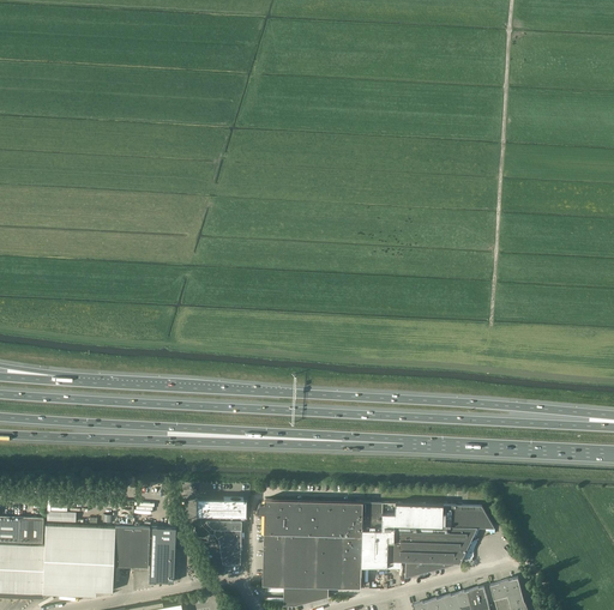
[(246,523),(246,501),(244,501),(244,500),(223,500),(223,501),(197,500),(197,517),(200,517),(200,521),(200,525),(203,527),(208,532),(210,536),(215,537),(218,542),(220,548),(221,554),(221,560),(224,560),(224,566),(240,567),(241,523),(246,523)]
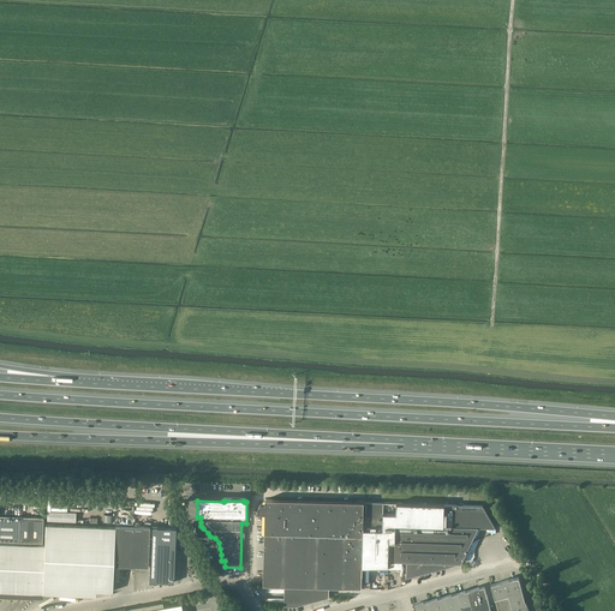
[(383,516),(384,505),(267,503),(266,504),(264,504),(264,507),(263,507),(262,507),(261,508),(260,508),(260,509),(258,510),(258,511),(258,516),(264,516),(263,535),(266,535),(264,587),(285,588),(285,609),(297,610),(329,600),(329,589),(362,591),(363,577),(363,569),(364,532),(383,532),(383,516)]
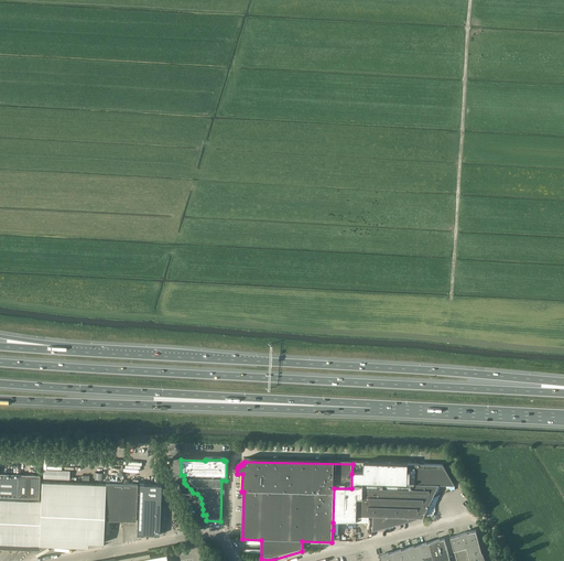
[(357,500),(362,500),(362,517),(373,518),(372,532),(386,529),(386,533),(391,531),(390,530),(393,529),(393,528),(394,528),(394,527),(419,520),(418,520),(418,519),(423,519),(438,487),(455,487),(443,467),(364,465),(364,474),(351,474),(351,488),(334,488),(333,522),(356,522),(357,500)]
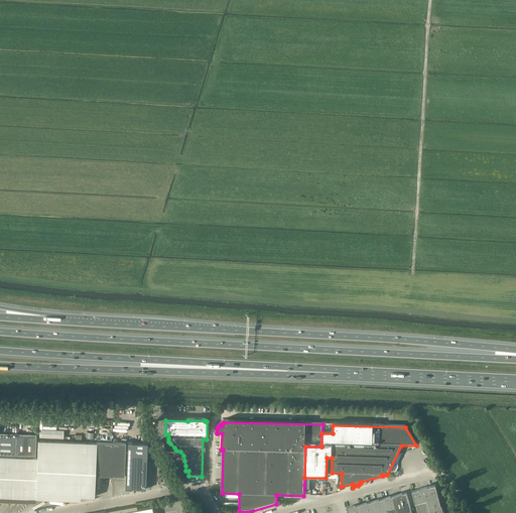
[(0,435),(0,457),(35,459),(36,437),(0,435)]
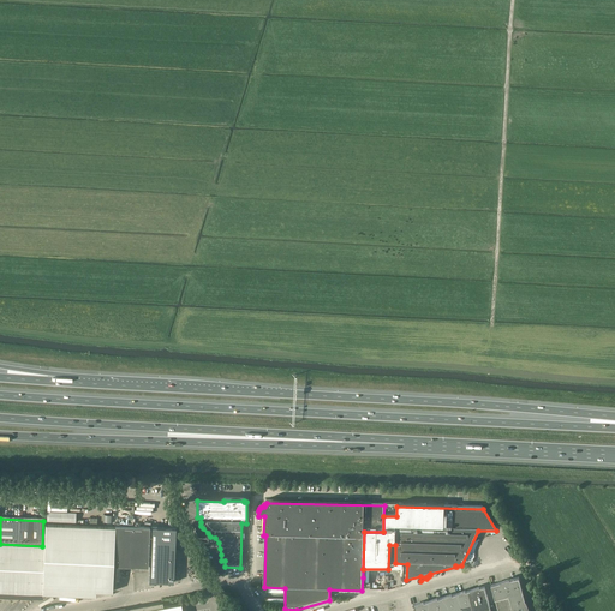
[(0,594),(95,598),(95,593),(112,594),(113,568),(148,569),(150,529),(115,528),(115,529),(46,527),(45,549),(0,545),(0,594)]
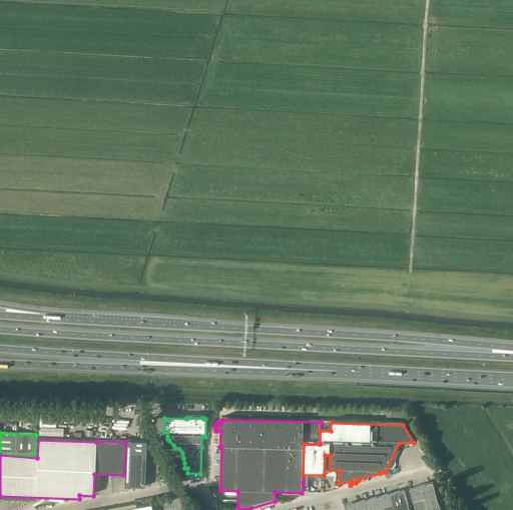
[(146,443),(126,442),(124,487),(144,488),(146,443)]
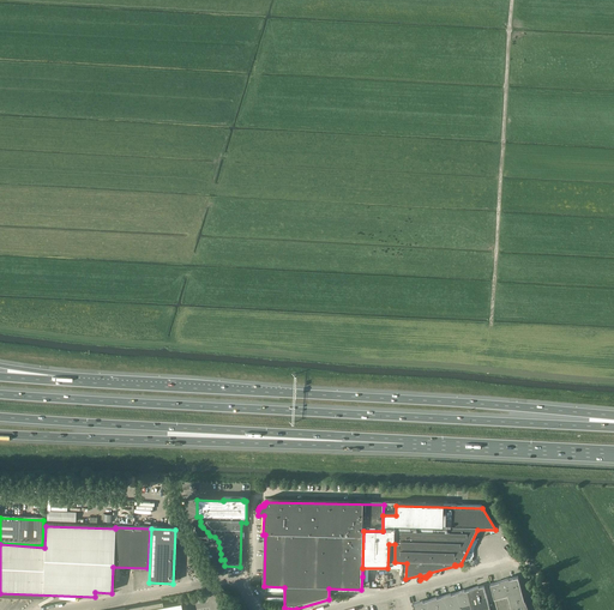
[(505,583),(512,609),(517,609),(525,607),(518,579),(505,583)]
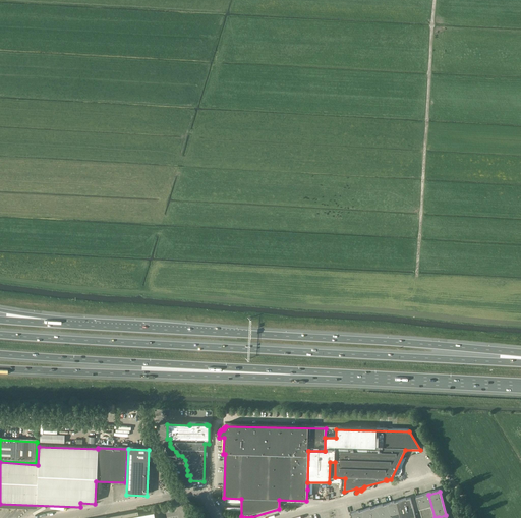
[(435,517),(428,495),(416,498),(420,517),(435,517)]
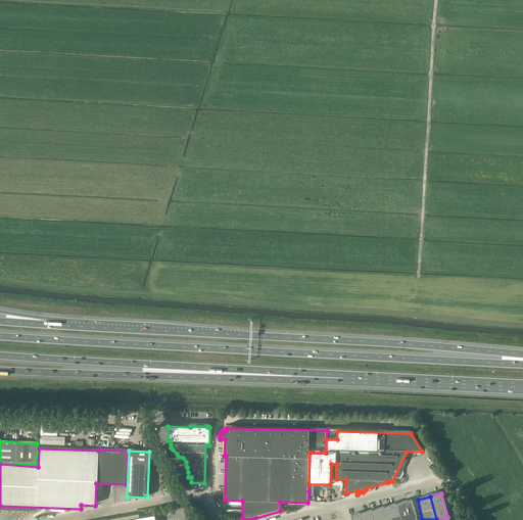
[(400,505),(403,519),(416,519),(413,502),(412,502),(400,505)]
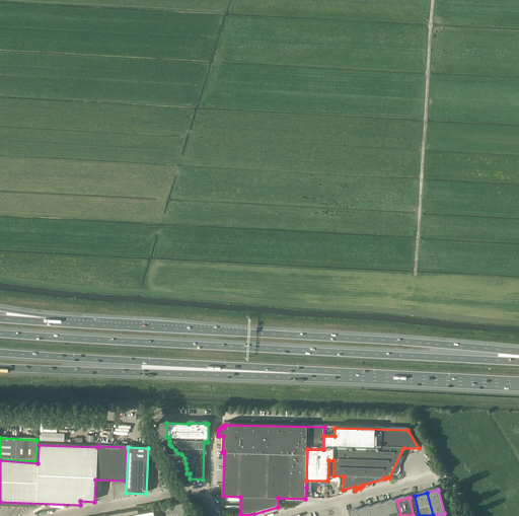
[(400,515),(397,501),(385,504),(388,515),(400,515)]
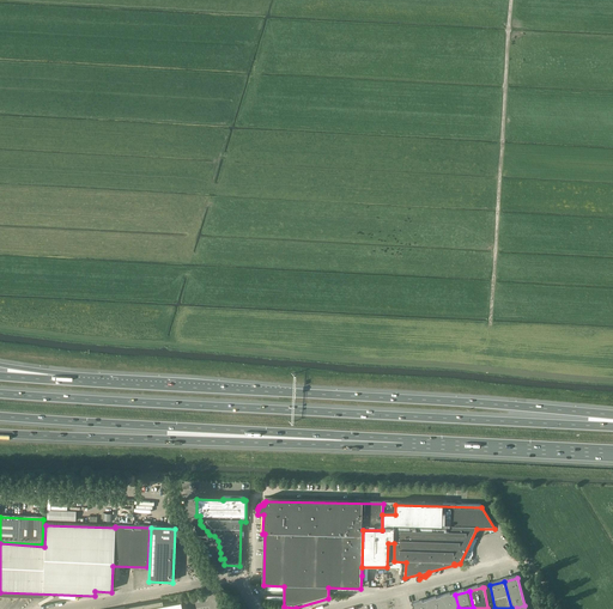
[(459,608),(455,595),(442,598),(443,608),(459,608)]
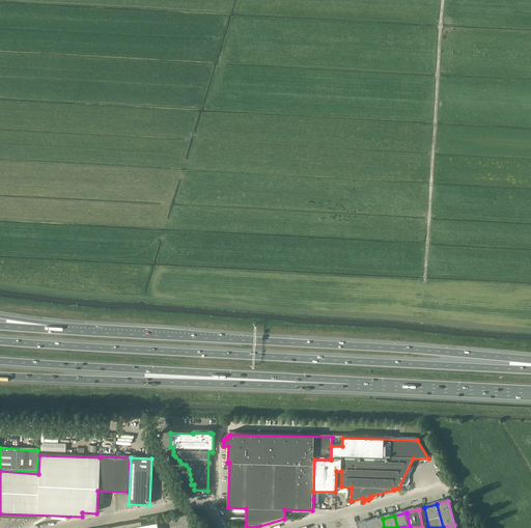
[(384,527),(383,519),(370,522),(371,527),(384,527)]
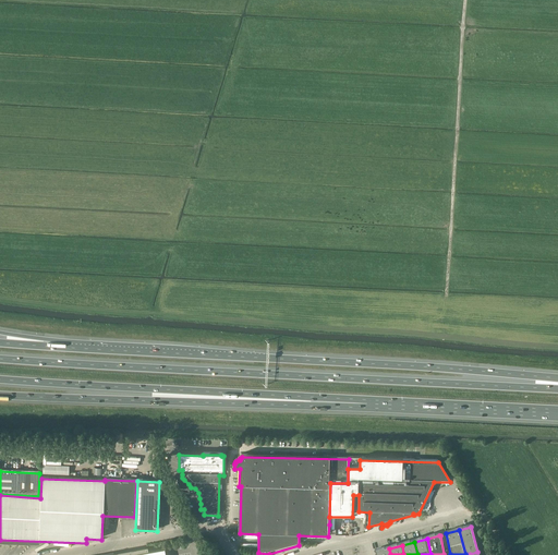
All buildings are outlined.
